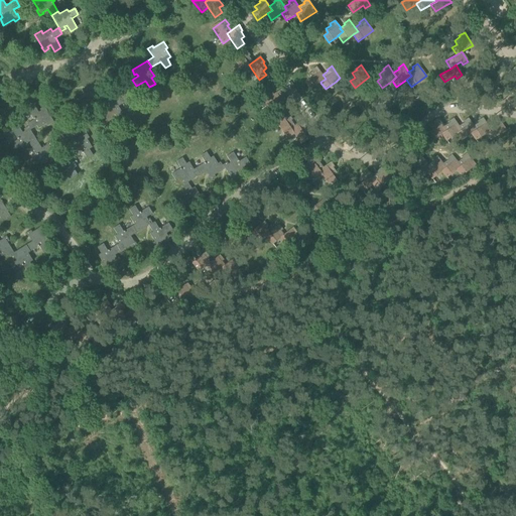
[(342,71),(337,74),(340,78),(336,82),(340,89),(350,81),(355,78),(352,73),(346,66),(341,69),(342,71)]
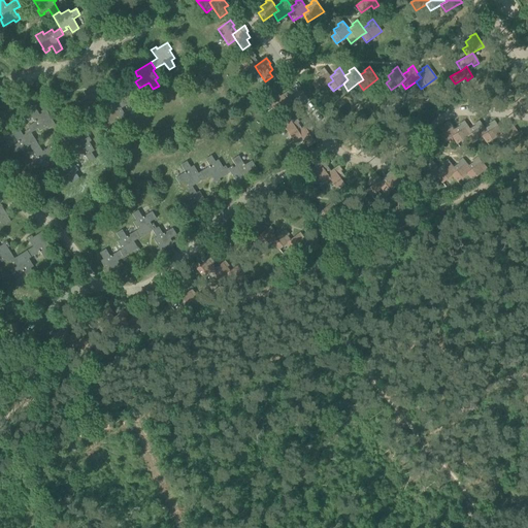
[(333,80),(330,76),(324,68),(319,72),(320,73),(315,77),(318,80),(312,85),(318,92),(328,85),(328,84),(333,80)]
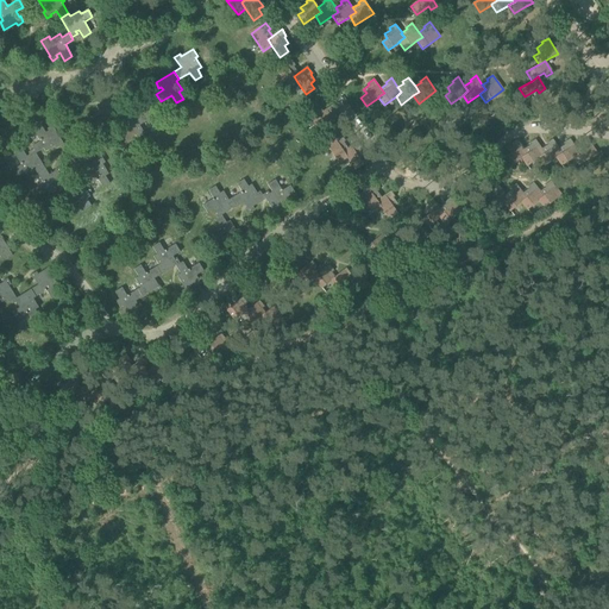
[(144,112),(137,117),(143,124),(154,118),(158,125),(165,121),(161,114),(164,112),(158,104),(161,101),(156,94),(144,101),(143,99),(137,102),(140,107),(142,106),(144,112)]
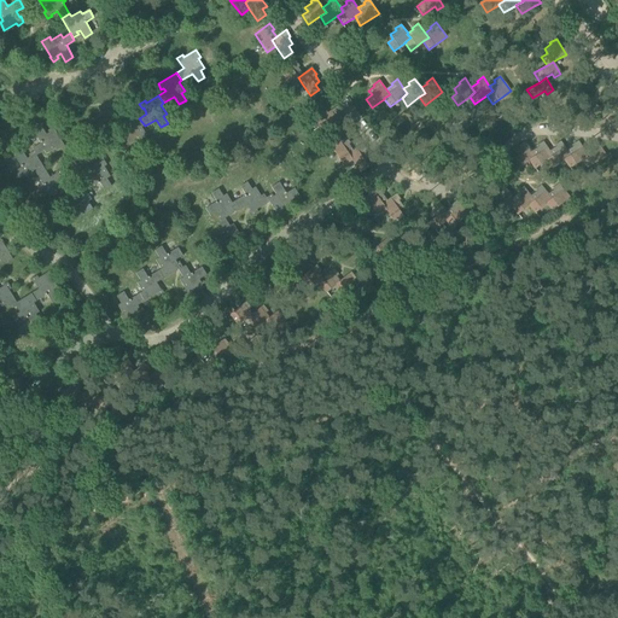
[(319,128),(327,122),(324,116),(328,114),(324,108),(326,106),(321,100),(307,110),(319,128)]
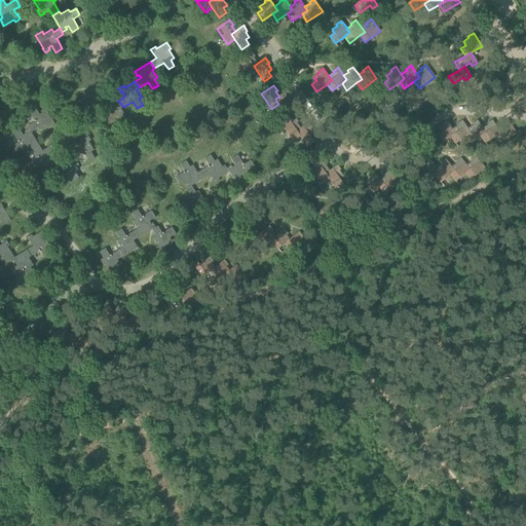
[(288,90),(279,97),(275,99),(278,104),(285,114),(293,110),(290,105),(293,103),(290,97),(291,96),(288,90)]
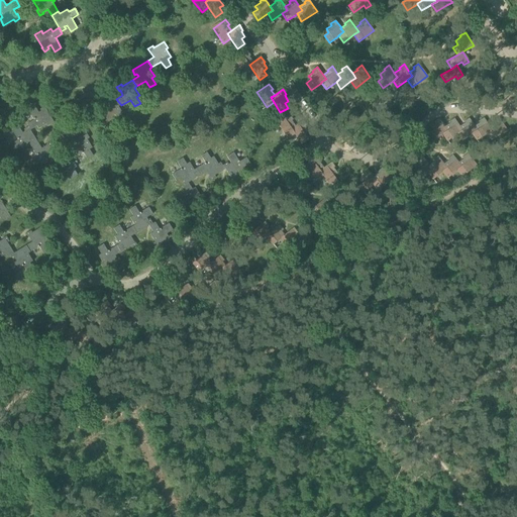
[(104,106),(101,108),(104,113),(106,112),(107,114),(101,118),(105,125),(114,119),(118,125),(124,122),(120,116),(123,114),(119,107),(121,105),(116,99),(104,106)]
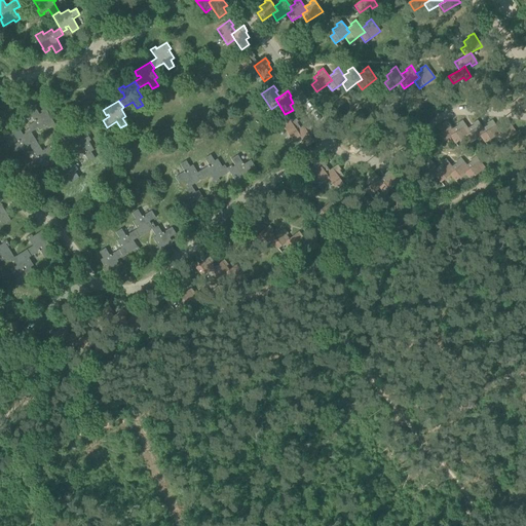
[(30,128),(32,133),(37,128),(39,132),(47,126),(48,129),(55,125),(47,112),(48,112),(46,108),(41,111),(42,113),(40,115),(36,109),(29,113),(34,121),(35,122),(28,126),(30,128)]
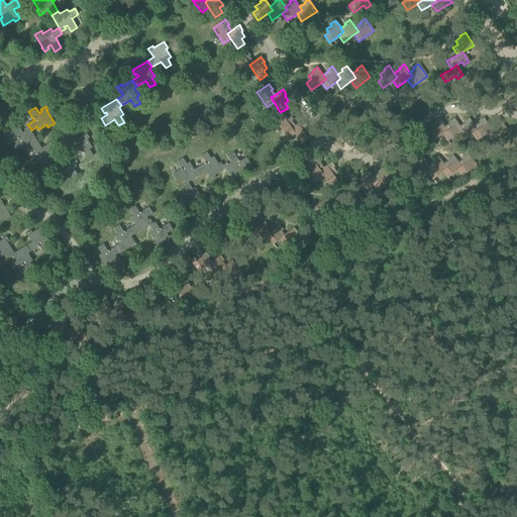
[(290,115),(278,123),(288,138),(295,134),(292,128),(296,126),(292,121),(294,120),(290,115)]
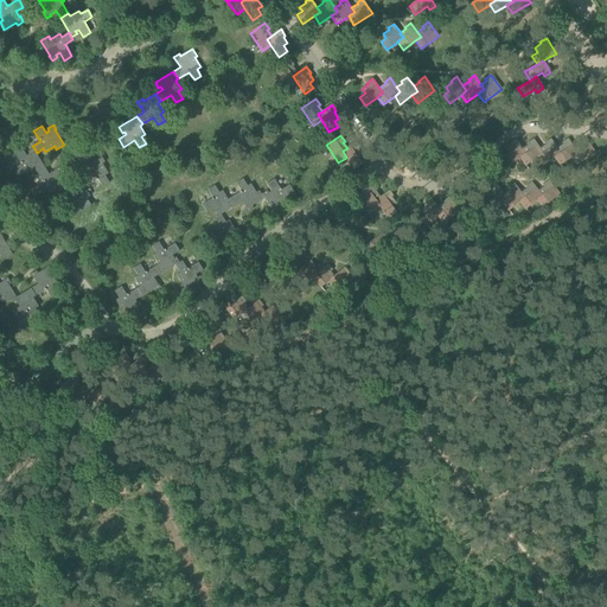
[(508,154),(503,158),(509,166),(521,158),(519,158),(525,153),(523,149),(523,148),(517,139),(511,144),(511,145),(505,149),(508,154)]
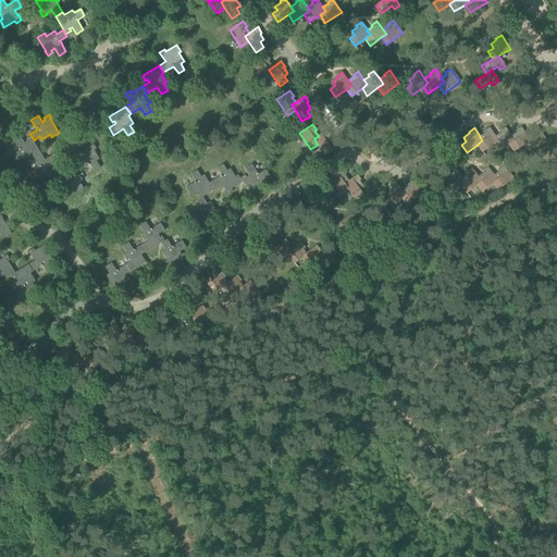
[(482,140),(477,145),(478,145),(482,151),(493,145),(498,140),(495,136),(490,127),(484,132),(485,133),(480,137),(482,140)]
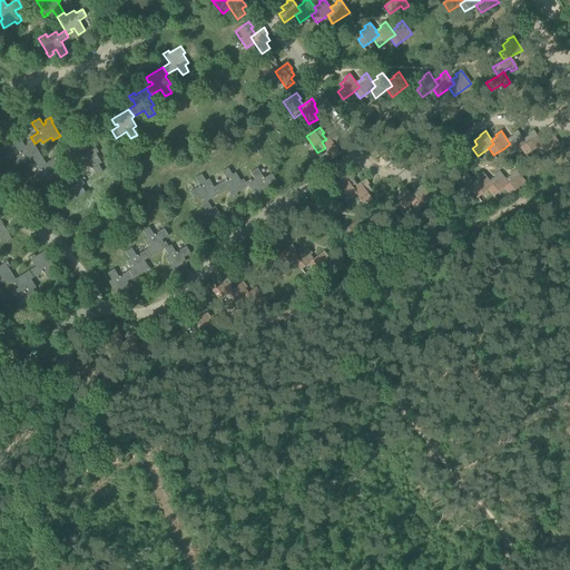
[(510,144),(504,148),(510,155),(521,147),(526,144),(523,139),(518,130),(512,134),(513,136),(507,139),(510,144)]
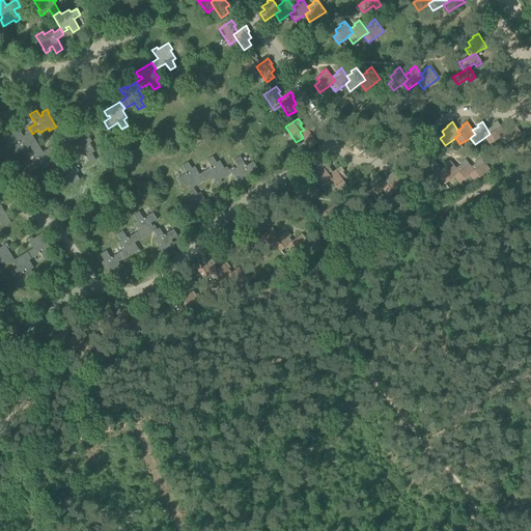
[(490,134),(485,137),(490,144),(500,137),(505,134),(502,130),(497,121),(492,124),(493,127),(487,130),(490,134)]
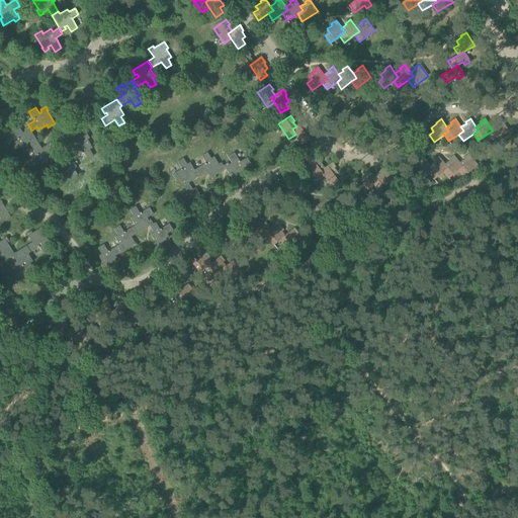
[(493,131),(488,134),(493,141),(508,131),(500,118),(495,121),(496,122),(490,126),(493,131)]
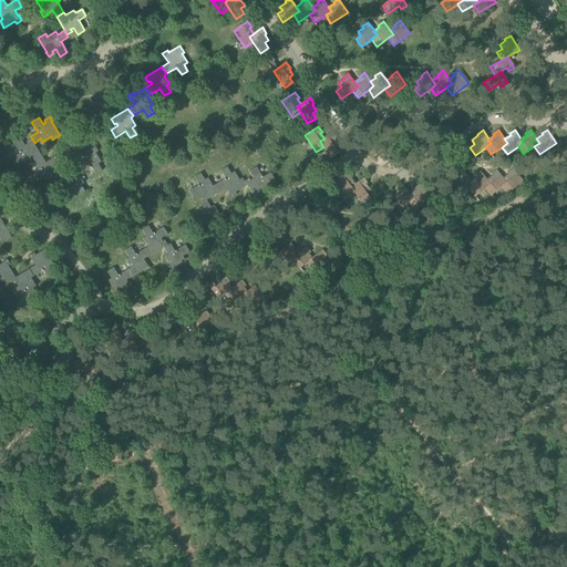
[(320,141),(323,147),(330,158),(339,153),(336,147),(339,145),(336,138),(337,137),(333,132),(325,138),(320,141)]
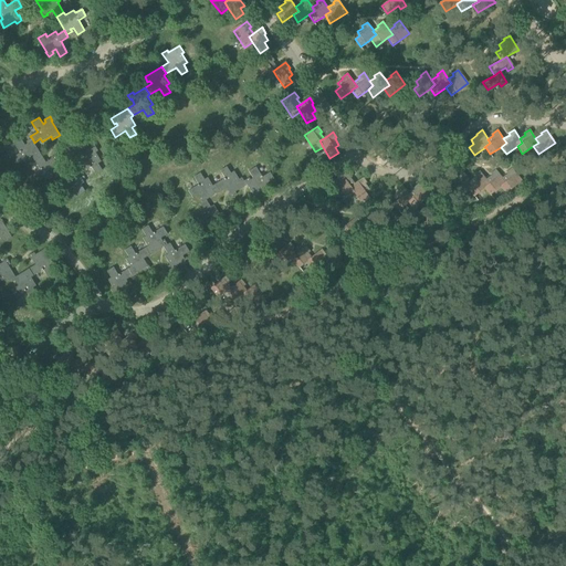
[(20,154),(12,158),(17,165),(23,160),(25,164),(33,158),(34,160),(41,156),(33,143),(34,143),(32,138),(27,142),(28,144),(25,146),(21,139),(13,144),(19,153),(20,154)]
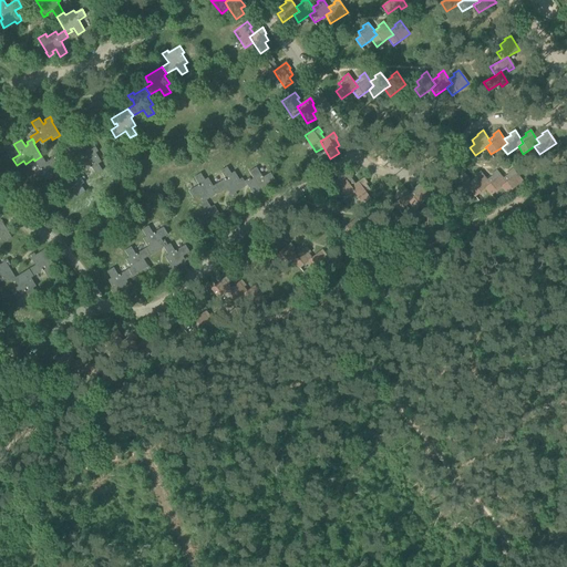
[(102,162),(96,153),(99,152),(94,145),(83,152),(82,150),(76,153),(79,157),(80,157),(83,163),(76,166),(82,173),(91,167),(92,167),(96,175),(103,171),(99,164),(102,162)]
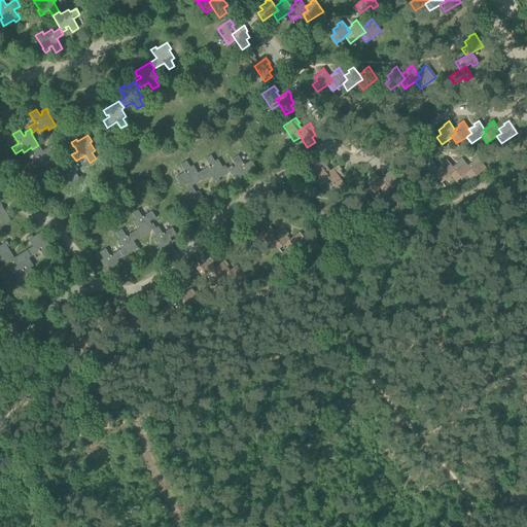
[(38,159),(31,164),(35,169),(41,166),(43,168),(50,164),(53,166),(56,164),(59,163),(51,151),(54,150),(50,145),(46,147),(47,148),(42,151),(38,145),(32,149),(38,157),(37,157),(38,159)]
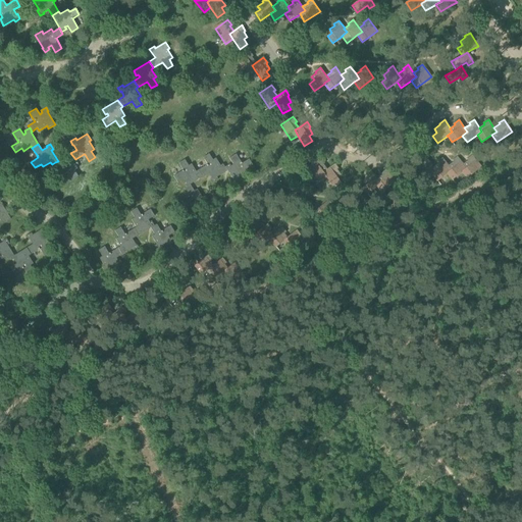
[(58,161),(55,162),(58,167),(60,166),(61,168),(55,172),(59,179),(67,174),(68,173),(73,180),(79,176),(75,170),(77,168),(73,161),(75,159),(70,153),(58,161)]
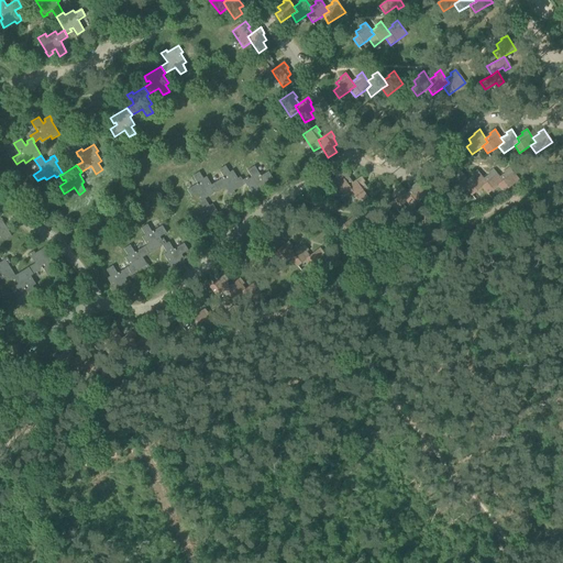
[(223,178),(214,184),(219,190),(225,187),(228,191),(228,192),(230,197),(235,194),(234,191),(245,185),(242,180),(241,177),(238,179),(233,170),(230,173),(225,166),(219,169),(223,177),(223,178)]
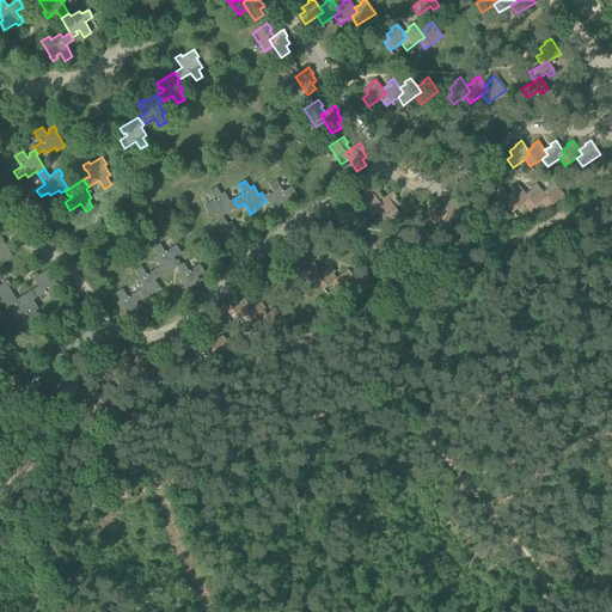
[(264,196),(263,196),(267,201),(267,200),(276,215),(285,209),(282,207),(292,202),(289,199),(297,194),(292,187),(283,191),(283,190),(277,181),(269,185),(274,194),(271,195),(269,193),(264,196)]
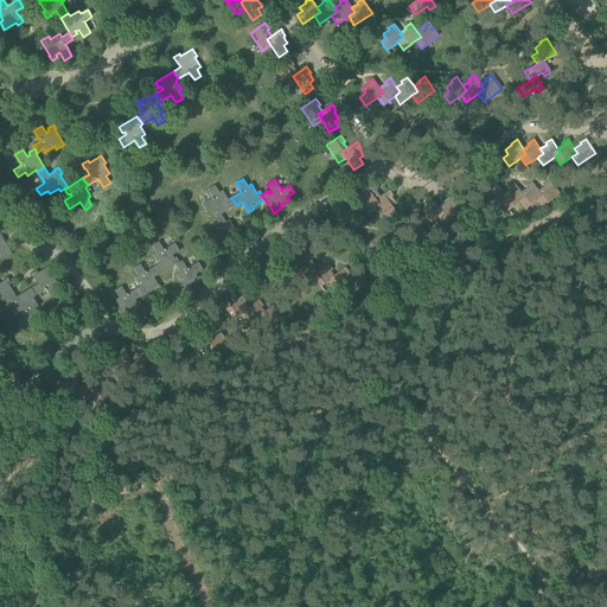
[(542,196),(537,199),(537,200),(543,208),(561,195),(549,180),(543,185),(544,186),(538,191),(542,196)]
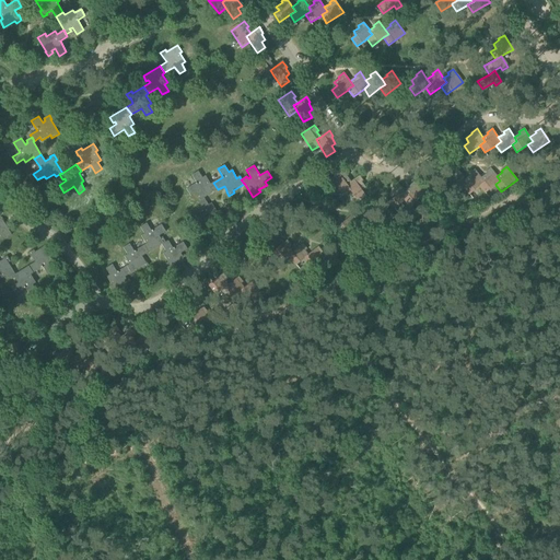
[(485,182),(479,186),(480,186),(486,193),(496,185),(496,184),(500,181),(497,176),(491,167),(486,172),(487,174),(481,177),(481,178),(485,182)]
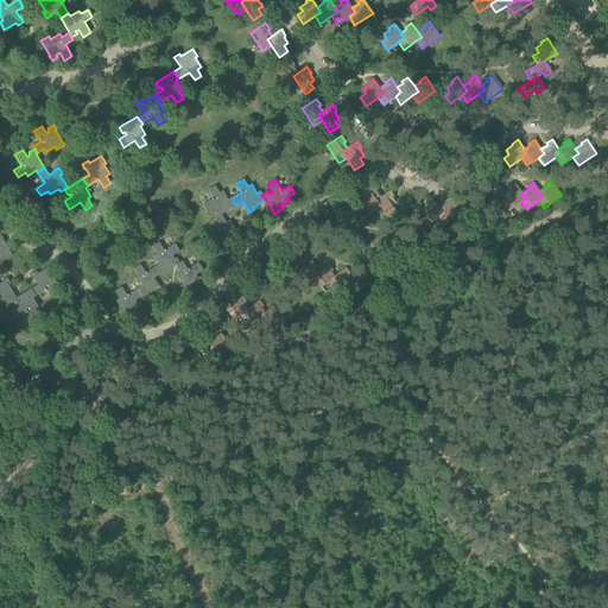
[(360,195),(372,213),(380,207),(385,202),(381,197),(377,191),(379,190),(374,184),(360,195)]
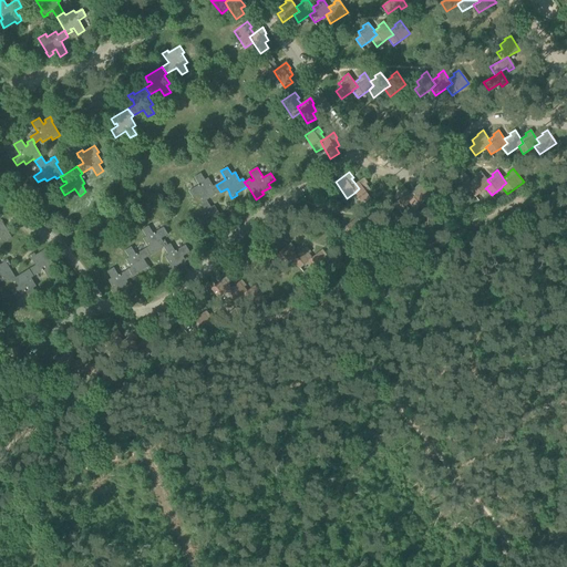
[(474,186),(470,189),(475,197),(486,188),(485,188),(491,184),(487,181),(487,179),(481,172),(475,176),(476,177),(471,182),(474,186)]
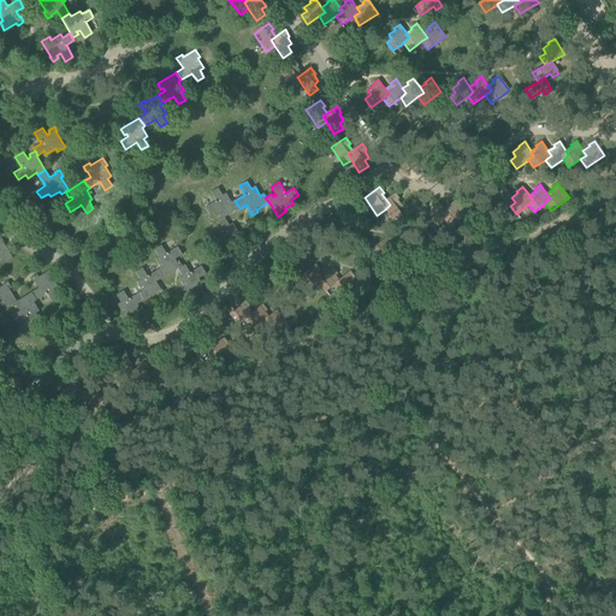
[(240,208),(235,201),(231,202),(226,194),(223,195),(218,188),(212,193),(217,201),(215,201),(205,208),(211,215),(218,211),(219,214),(217,215),(220,220),(225,218),(240,208)]
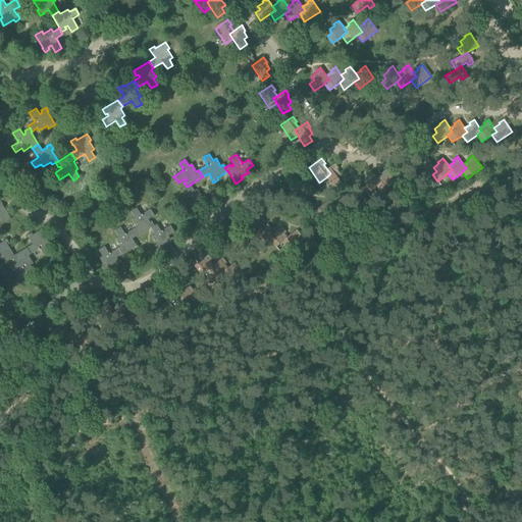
[(422,172),(417,175),(422,183),(432,174),(436,171),(433,167),(428,159),(423,163),(424,164),(419,168),(422,172)]
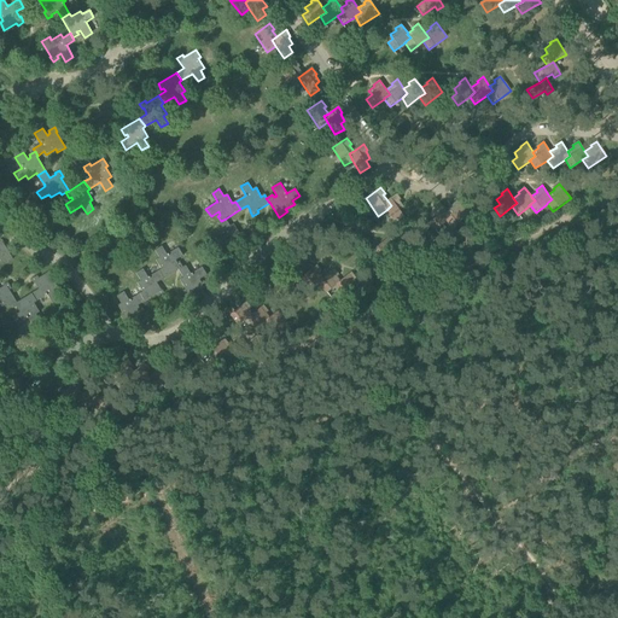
[(386,210),(395,222),(403,216),(400,210),(404,208),(400,200),(401,199),(397,193),(388,200),(391,205),(386,210)]
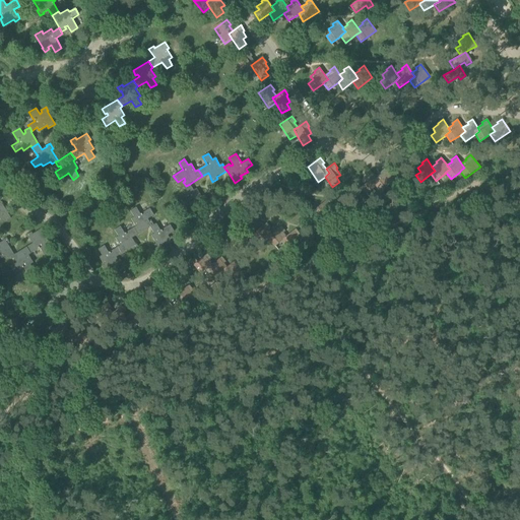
[(390,184),(396,190),(409,178),(399,167),(395,171),(396,172),(391,176),(394,180),(390,184)]
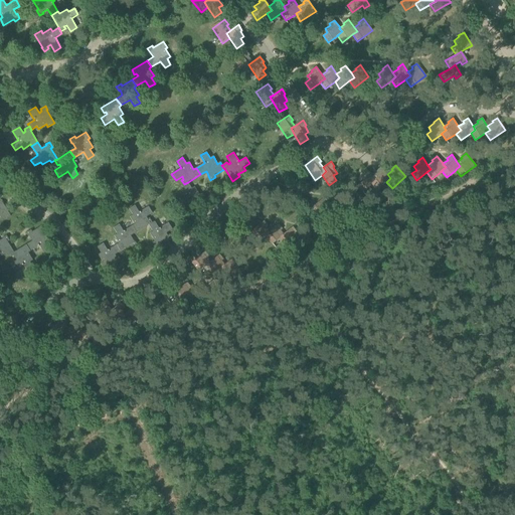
[(376,180),(372,184),(377,190),(386,182),(390,178),(387,174),(381,167),(376,171),(377,172),(373,176),(376,180)]
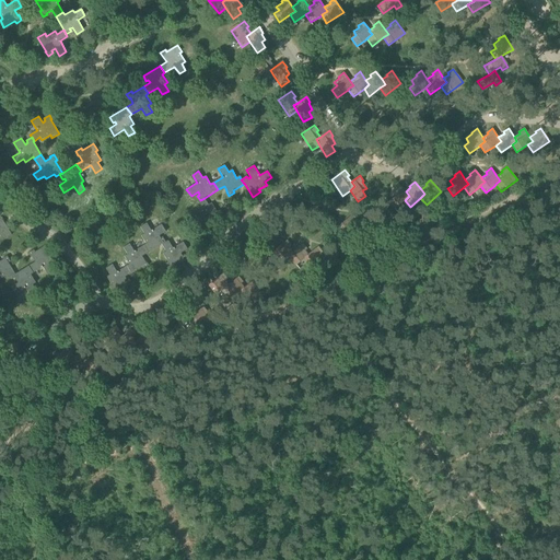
[(388,202),(395,209),(405,200),(409,196),(406,191),(398,184),(394,188),(395,190),(389,195),(393,198),(388,202)]
